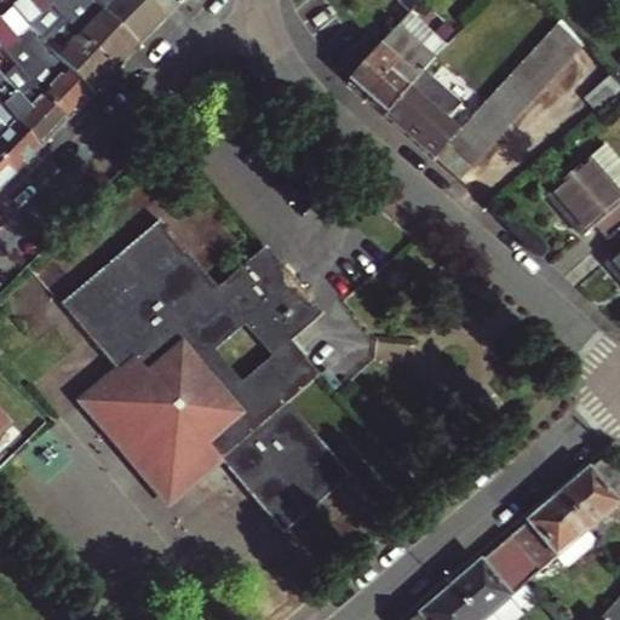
[(33,26),(58,56),(92,96),(104,85),(115,73),(52,0),(27,0),(41,18),(33,26)]
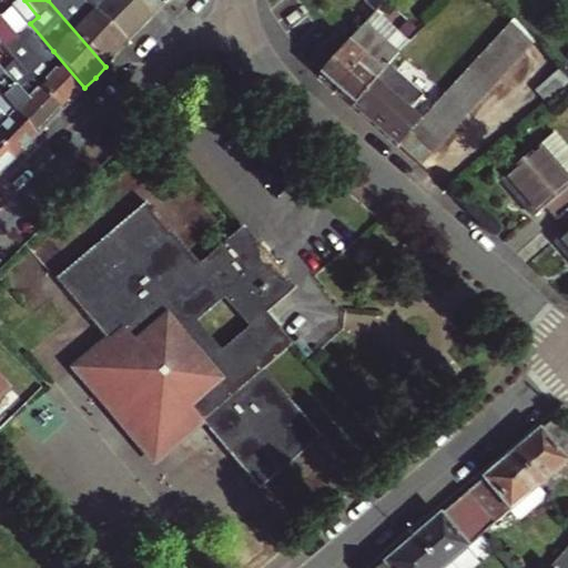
[(48,0),(105,67),(127,46),(104,21),(84,0),(48,0)]
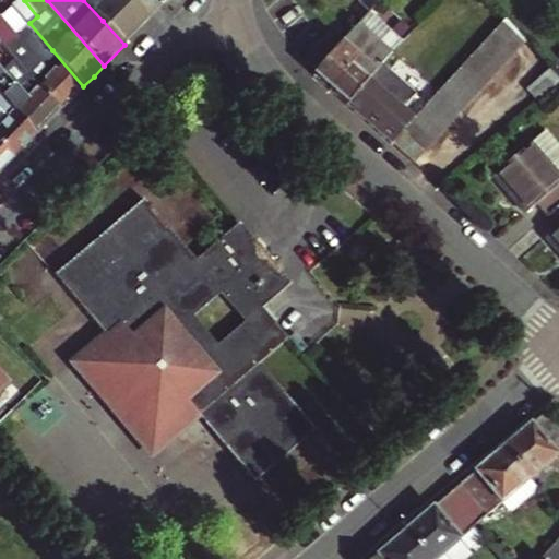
[(125,45),(146,21),(127,0),(83,0),(103,21),(125,45)]
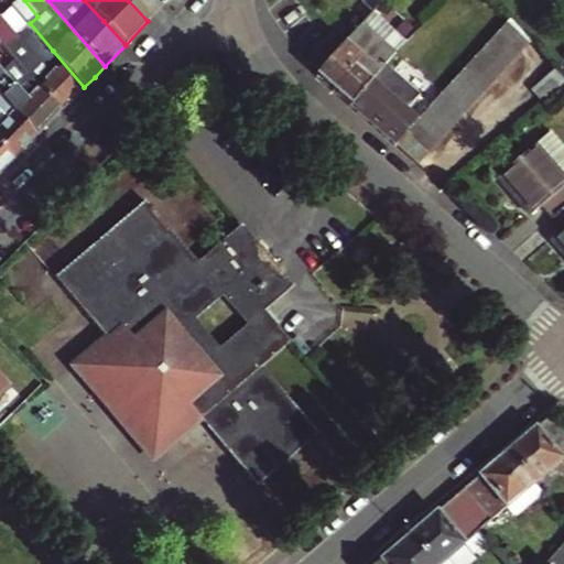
[(359,63),(376,45),(368,38),(398,4),(393,0),(386,0),(379,8),(375,12),(339,50),(315,75),(334,91),(359,63)]
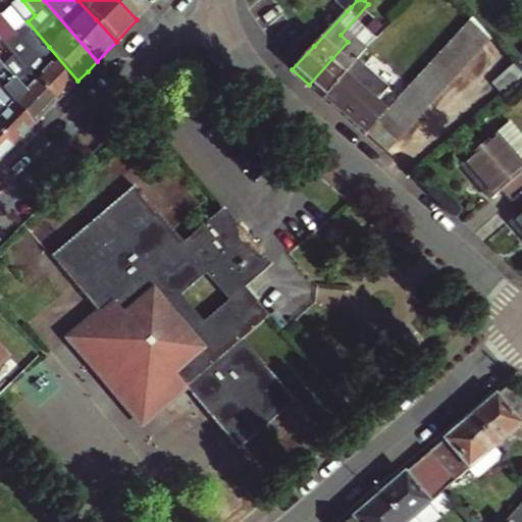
[(343,0),(340,0),(337,3),(347,11),(351,7),(343,0)]
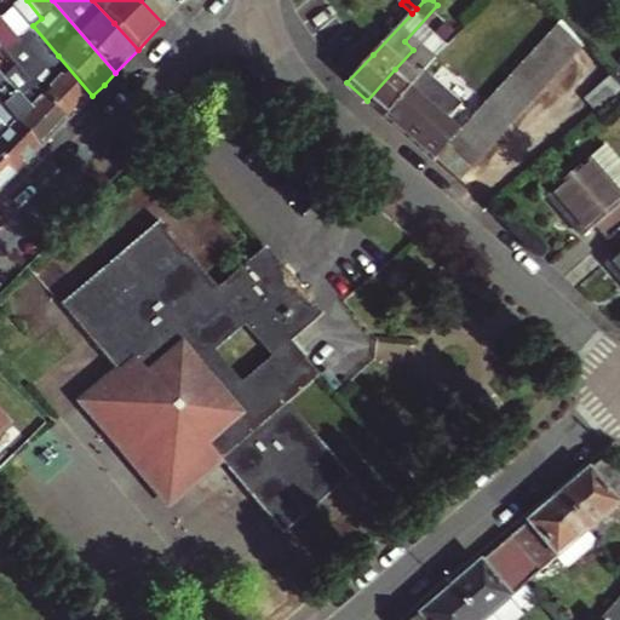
[(19,36),(0,13),(0,40),(6,49),(67,122),(92,96),(58,56),(33,26),(19,36)]
